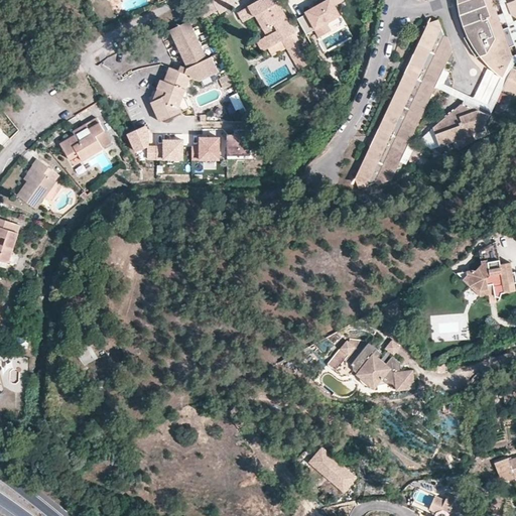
[(233,0),(212,0),(217,9),(219,12),(235,3),(233,0)]
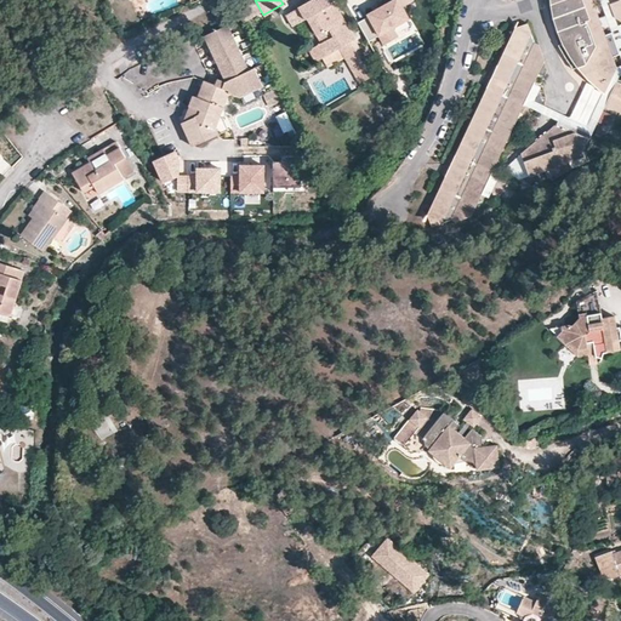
[(347,44),(351,41),(326,0),(311,0),(307,3),(284,16),(290,27),(302,20),(317,45),(309,49),(322,70),(340,61),(340,60),(335,51),(347,44)]
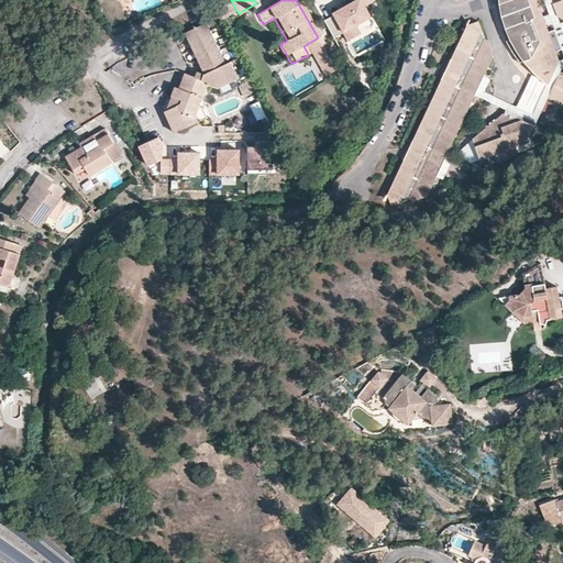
[(339,10),(333,13),(334,14),(326,21),(335,37),(344,32),(359,23),(371,17),(365,7),(375,1),(374,0),(355,0),(343,8),(339,10)]
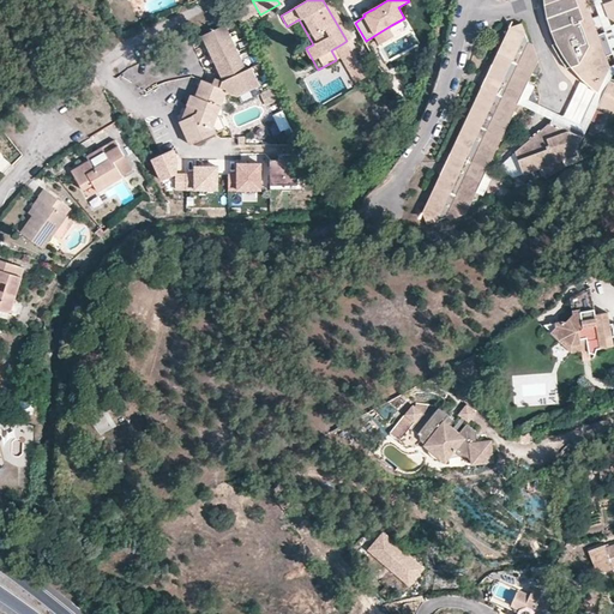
[(539,0),(539,1),(541,13),(546,28),(549,38),(545,40),(554,56),(559,66),(564,66),(570,73),(579,84),(591,94),(603,64),(582,0),(539,0)]
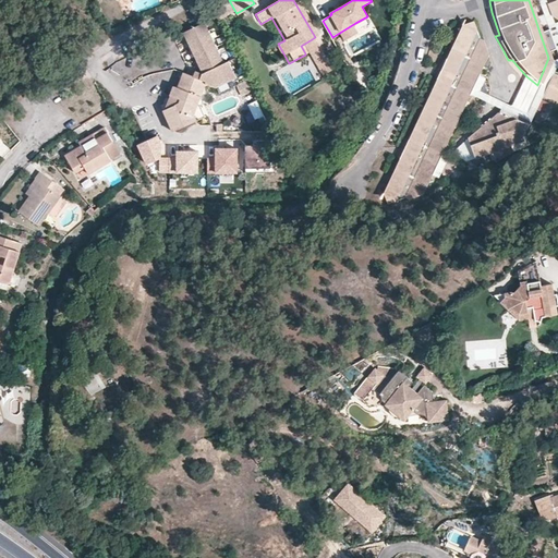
[(557,0),(543,0),(547,11),(554,9),(557,23),(557,39),(557,40),(557,43),(557,0)]
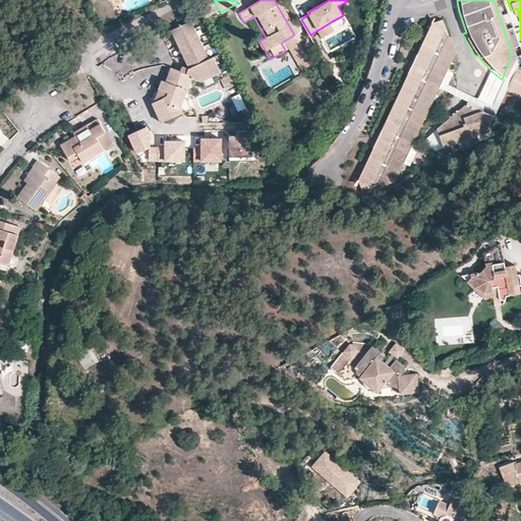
[(209,59),(190,20),(171,31),(189,68),(209,59)]
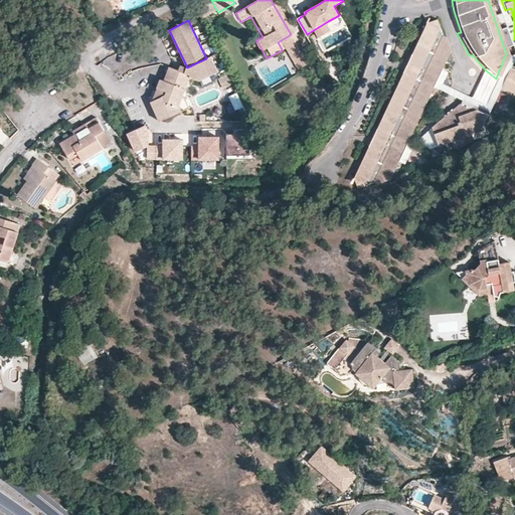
[(328,21),(315,29),(319,35),(332,28),(328,21)]
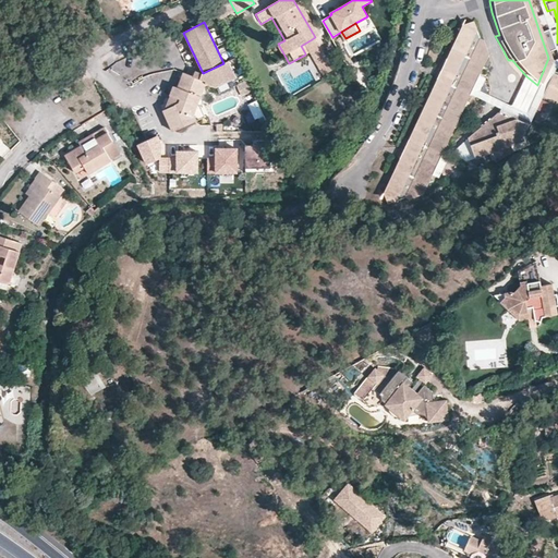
[(425,196),(428,190),(431,183),(435,174),(446,149),(441,148),(445,141),(449,142),(455,130),(450,129),(453,121),(458,123),(463,110),(459,108),(462,100),(466,102),(481,71),(476,69),(480,61),(484,63),(487,57),(482,41),(478,40),(472,23),(461,27),(460,29),(463,29),(460,37),(457,37),(451,49),(455,50),(451,57),(449,56),(434,88),(436,89),(434,97),(431,96),(425,108),(428,110),(425,117),(422,116),(416,128),(419,129),(416,136),(413,135),(399,168),(401,169),(398,176),(396,174),(390,186),(392,187),(390,195),(387,193),(386,196),(389,206),(407,199),(411,202),(424,196),(425,196)]
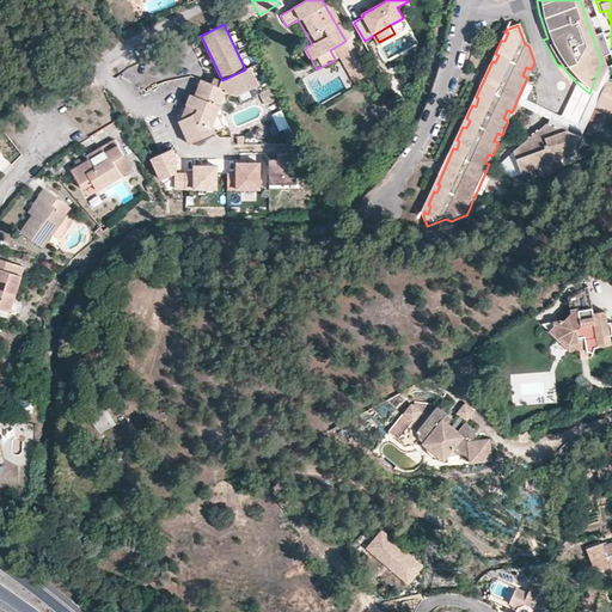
[(330,50),(335,59),(347,51),(342,43),(330,50)]
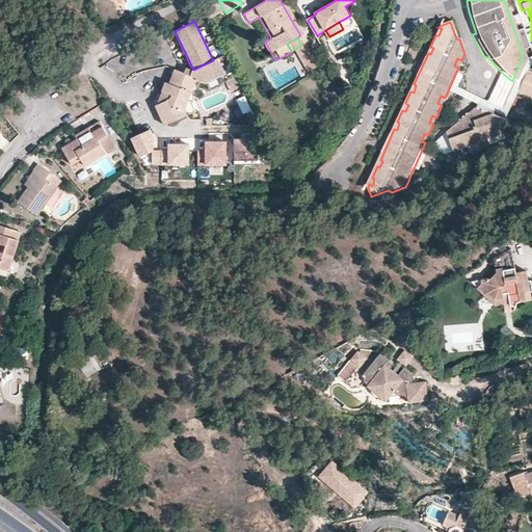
[(291,51),(291,52),(298,63),(309,57),(301,45),(291,51)]
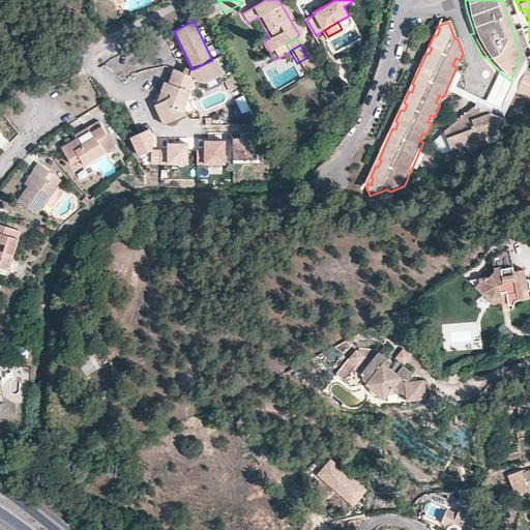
[(297,63),(303,74),(314,67),(307,57),(297,63)]
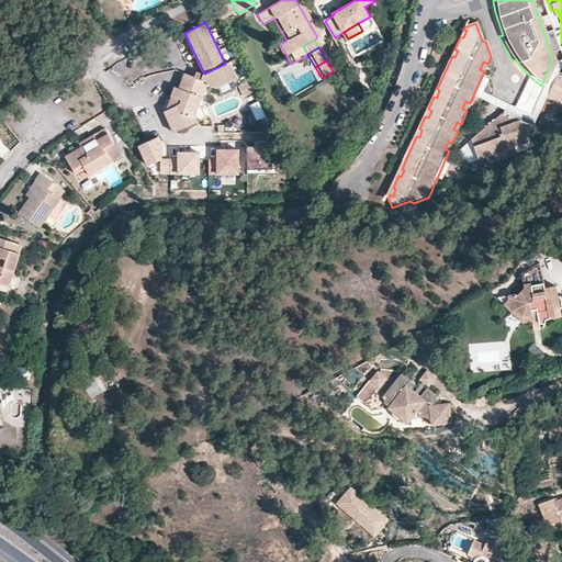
[(217,93),(240,83),(229,62),(225,64),(204,74),(201,72),(198,70),(195,77),(208,81),(205,89),(217,93)]
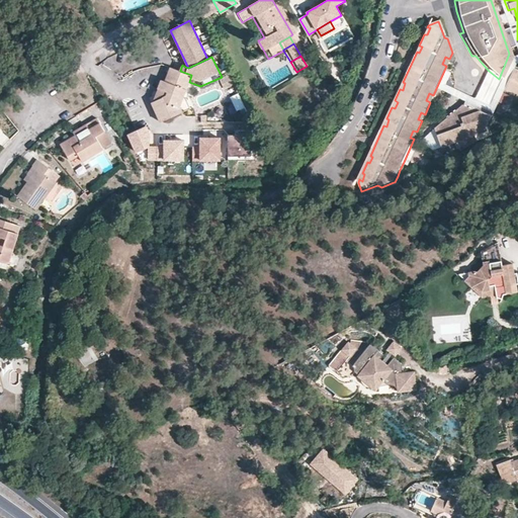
[(162,90),(161,93),(162,97),(152,101),(160,121),(182,111),(180,106),(183,97),(189,82),(191,75),(180,71),(171,67),(165,81),(161,79),(158,88),(162,90)]
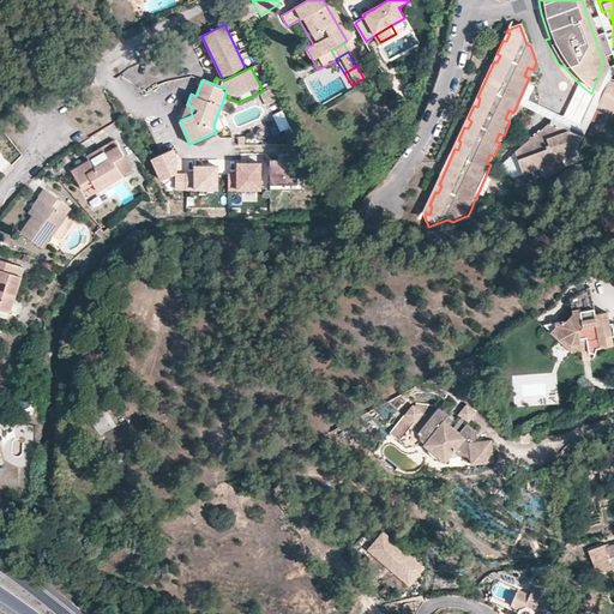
[(613,84),(605,80),(595,103),(613,110),(613,84)]
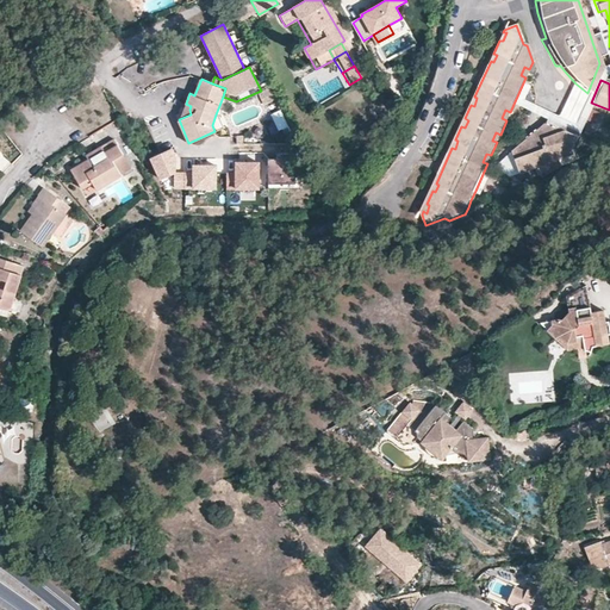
[(284,129),(288,126),(281,112),(272,116),(279,131),(284,129)]
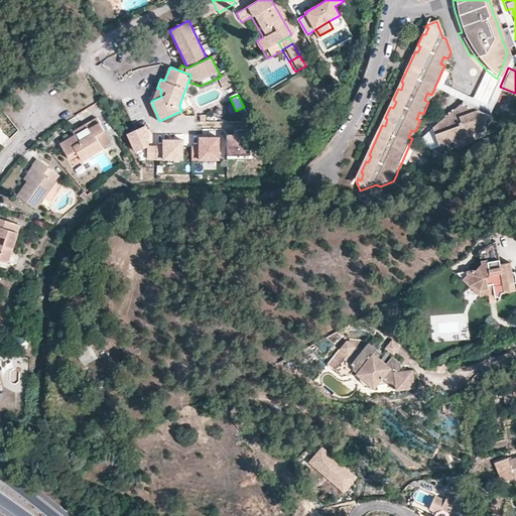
[(185,97),(182,97),(179,106),(181,111),(189,108),(185,97)]
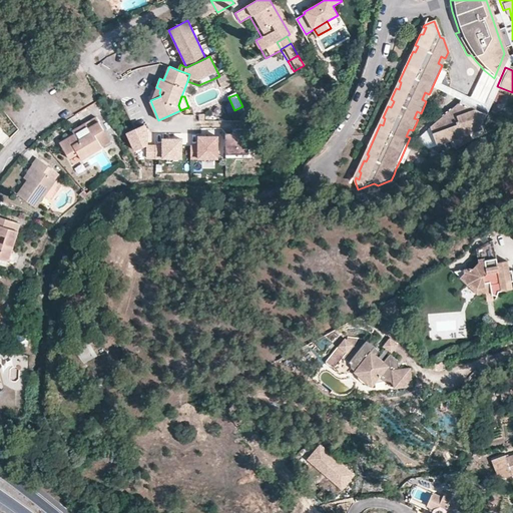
[(432,125),(432,127),(462,104),(459,103),(432,125)]
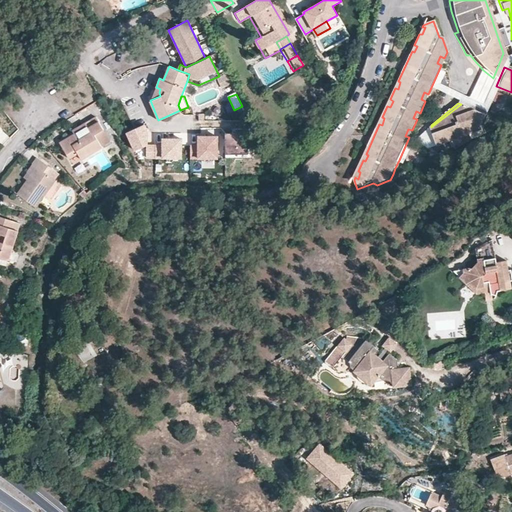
[(431,127),(437,144),(473,132),(481,129),(480,125),(485,113),(461,104),(431,127)]
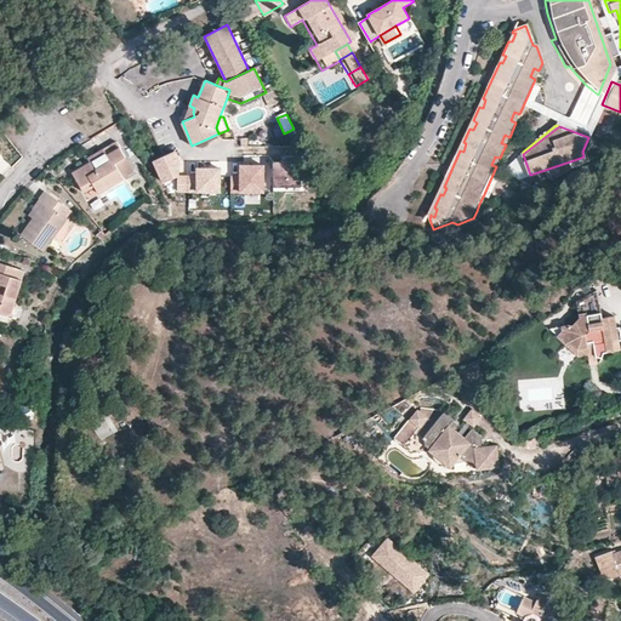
[(574,160),(575,167),(590,163),(586,155),(593,140),(588,137),(582,152),(584,157),(574,160)]
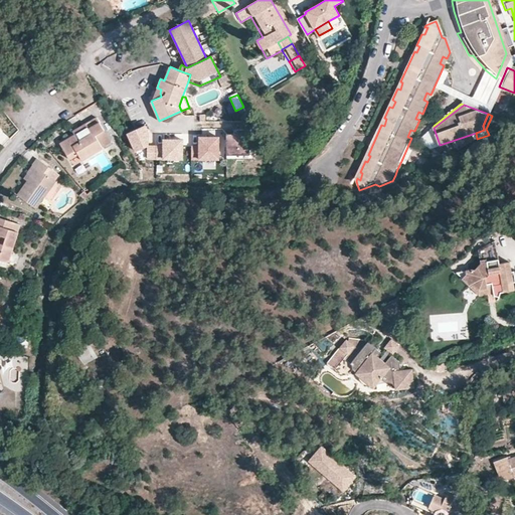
[(96,117),(77,128),(80,132),(59,143),(69,159),(77,154),(81,160),(103,147),(96,134),(105,130),(96,117)]
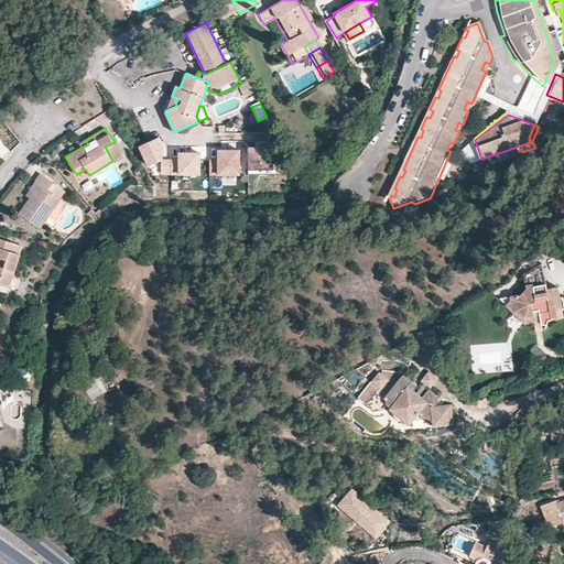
[(88,144),(85,140),(64,153),(65,156),(88,144)]
